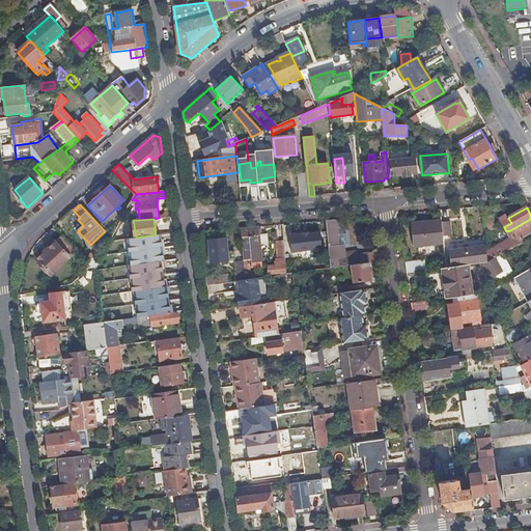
[(521,240),(530,232),(530,219),(510,230),(513,238),(486,253),(487,262),(488,261),(495,257),(502,254),(522,243),(521,240)]
